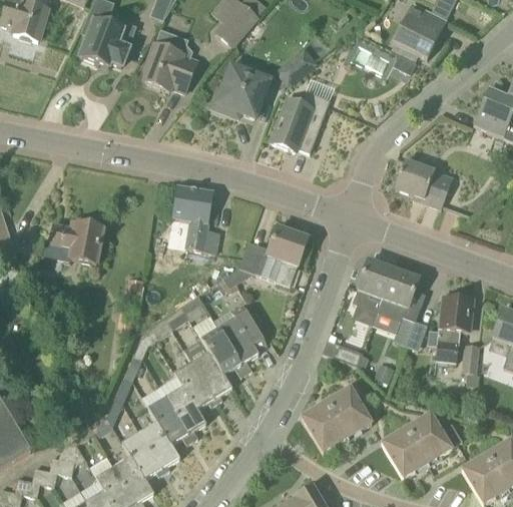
[(27,0),(26,3),(18,0),(8,0),(1,23),(15,28),(13,33),(20,35),(19,36),(31,40),(38,40),(47,9),(49,0),(27,0)]
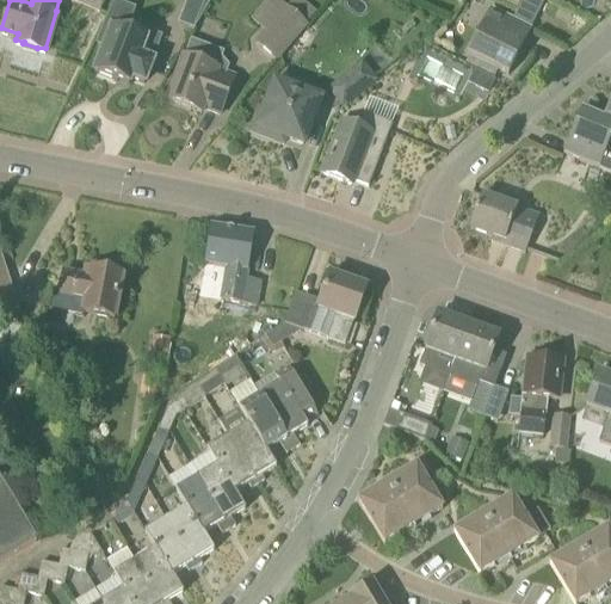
[(195,24),(209,0),(186,0),(180,18),(195,24)]
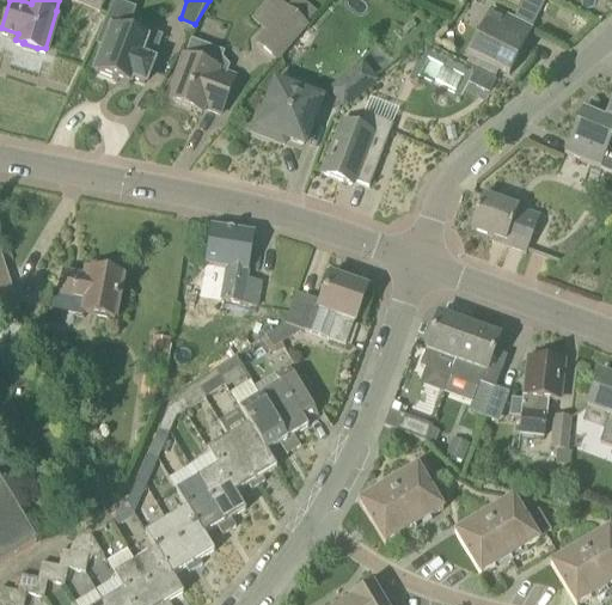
[(277,55),(307,19),(287,2),(257,37),(277,55)]
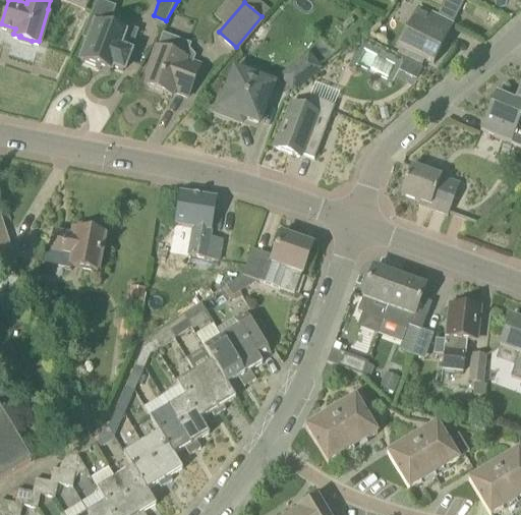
[(419,2),(400,42),(402,43),(425,55),(433,59),(454,19),(419,2)]
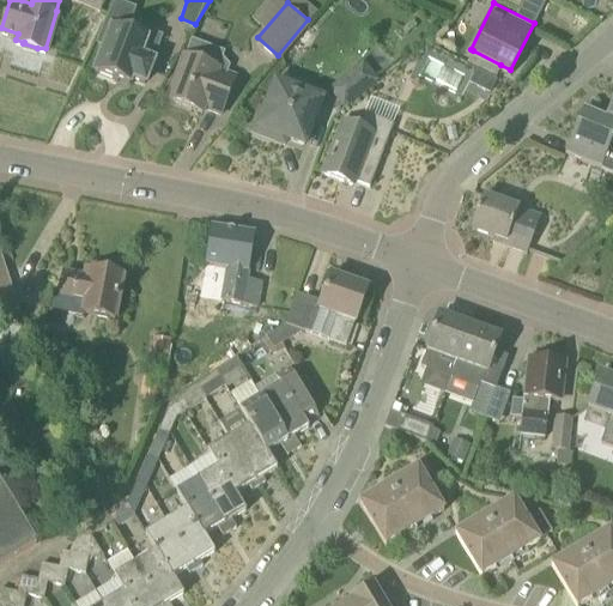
[(128,18),(126,25),(107,18),(98,38),(105,41),(95,67),(119,76),(120,72),(131,77),(132,73),(146,78),(153,58),(162,31),(128,18)]
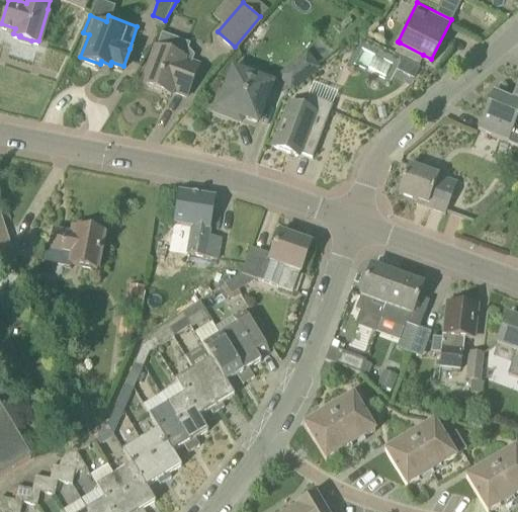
[(162,28),(156,44),(143,80),(171,91),(173,87),(187,93),(199,61),(192,58),(194,52),(189,45),(191,39),(162,28)]
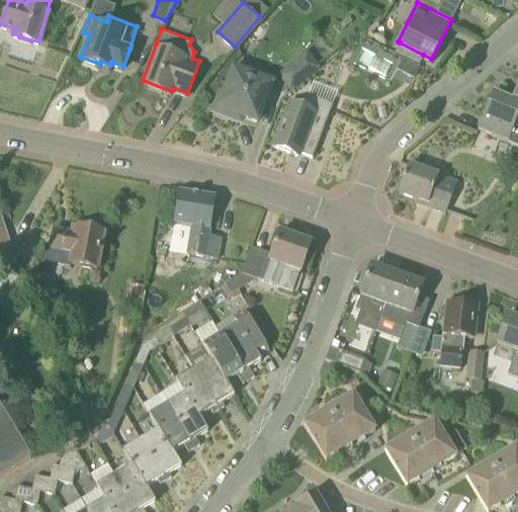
[(400,43),(396,50),(420,61),(423,55),(400,43)]
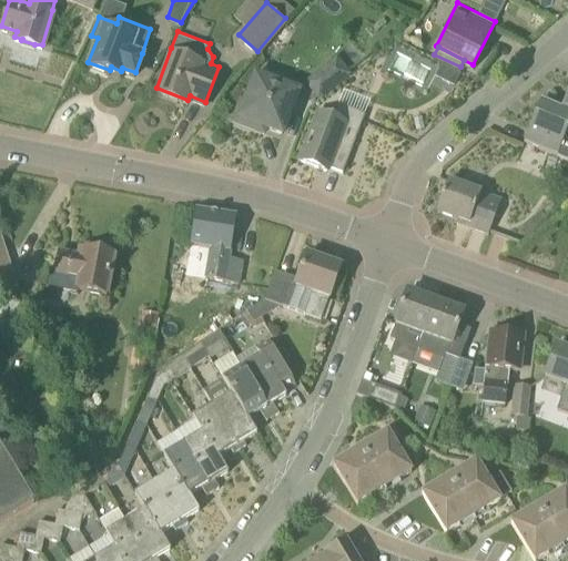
[(337,54),(307,79),(320,93),(348,70),(337,54)]
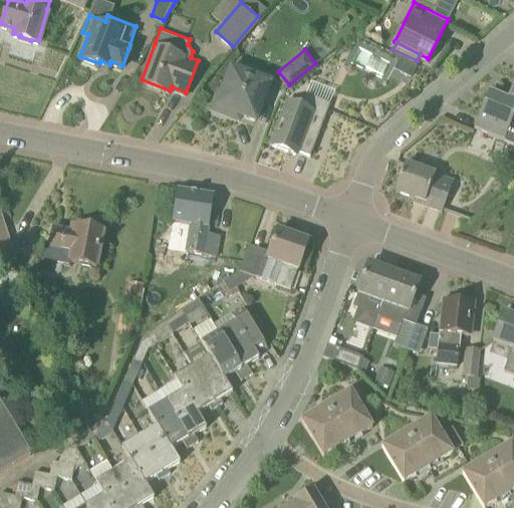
[(397,67),(409,72),(414,61),(403,56),(397,67)]
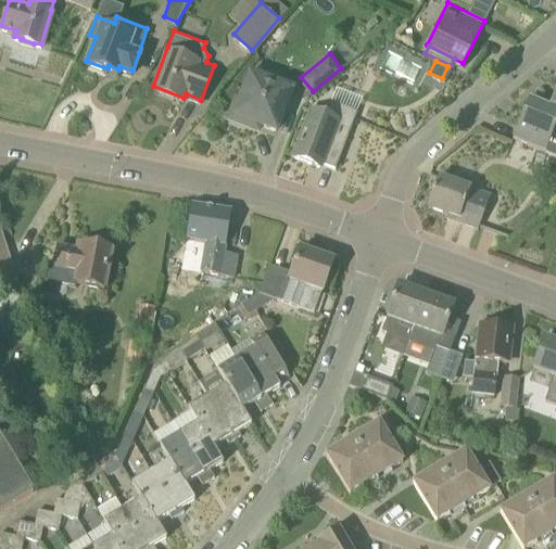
[(252,117),(261,122),(276,127),(292,86),(251,71),(242,94),(237,92),(228,114),(250,123),(252,117)]
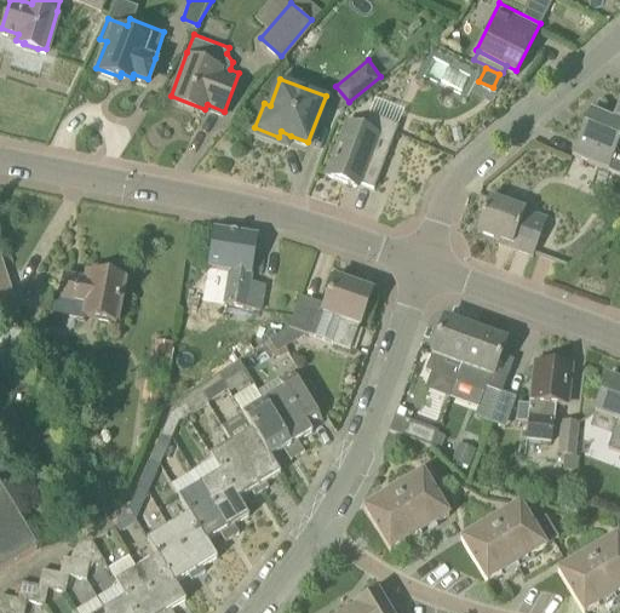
[(619,141),(618,141),(619,135),(619,118),(613,114),(591,106),(572,152),(619,170),(619,141)]
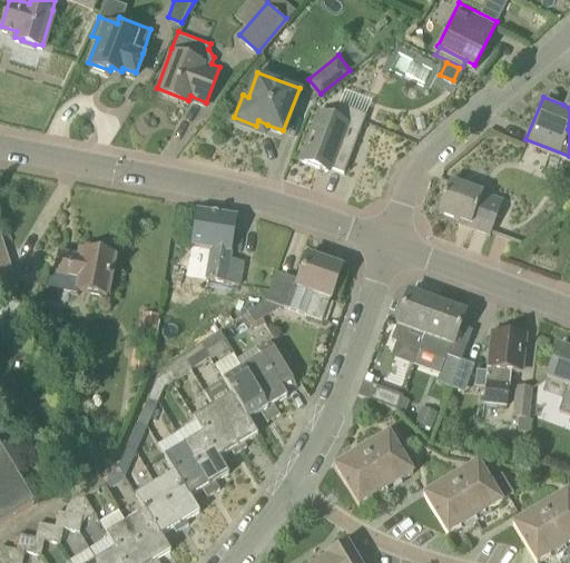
[(366,110),(340,100),(334,115),(321,109),(302,158),(328,168),(330,165),(344,170),(366,110)]
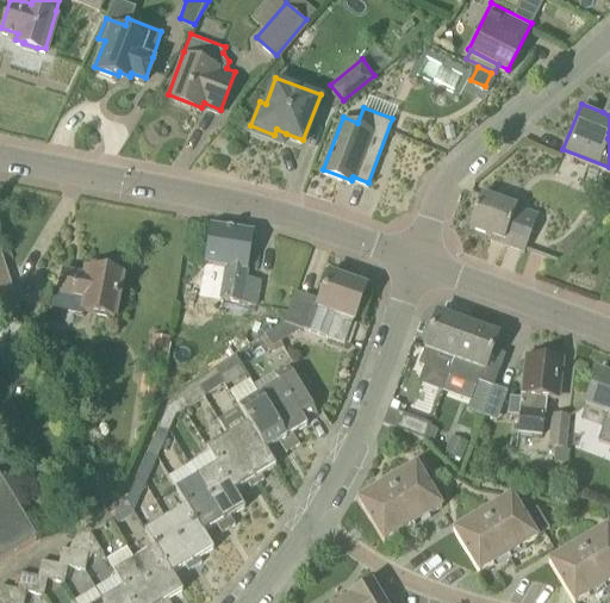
[(524,248),(539,211),(481,190),(470,223),(504,236),(502,240),(524,248)]
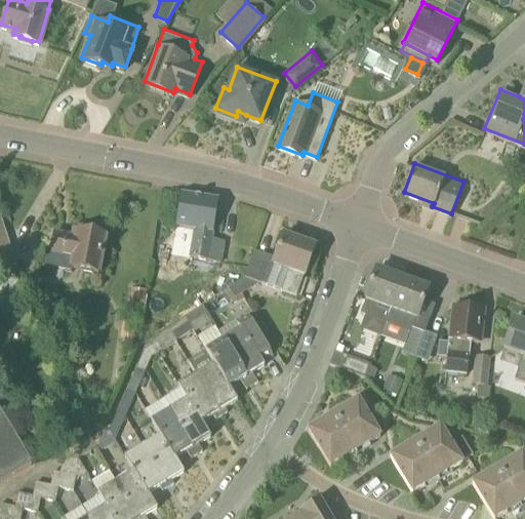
[(218,195),(182,190),(176,223),(195,225),(191,253),(221,258),(225,236),(212,234),(218,195)]
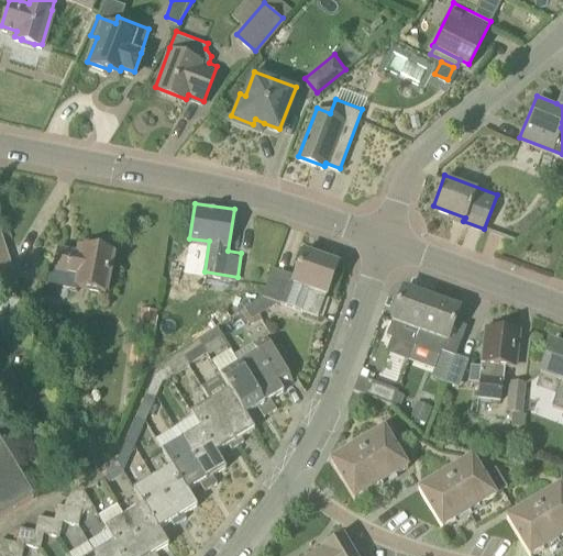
[(19,279),(1,225),(0,225),(0,285),(2,289),(19,279)]
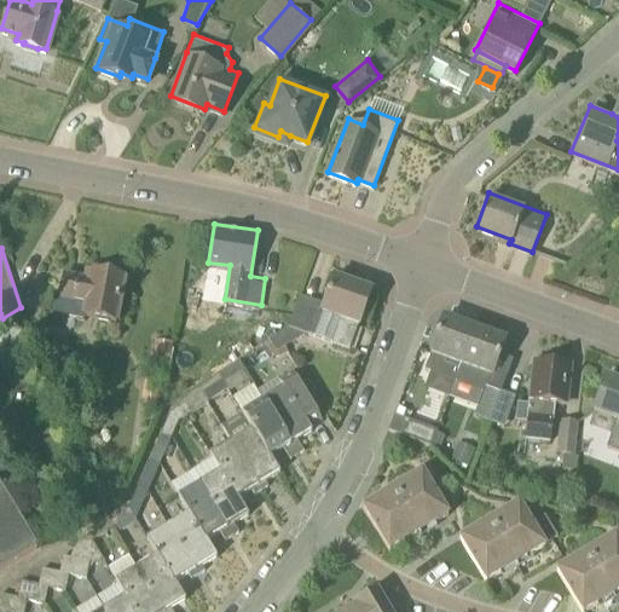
[(85,312),(116,318),(125,275),(121,273),(122,270),(110,267),(109,271),(88,267),(87,275),(65,271),(61,294),(87,299),(85,312)]
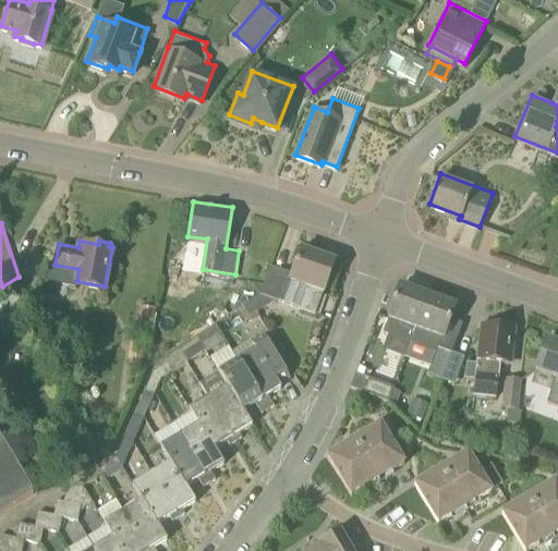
[(302,246),(294,270),(292,277),(306,282),(299,304),(316,310),(336,257),(302,246)]
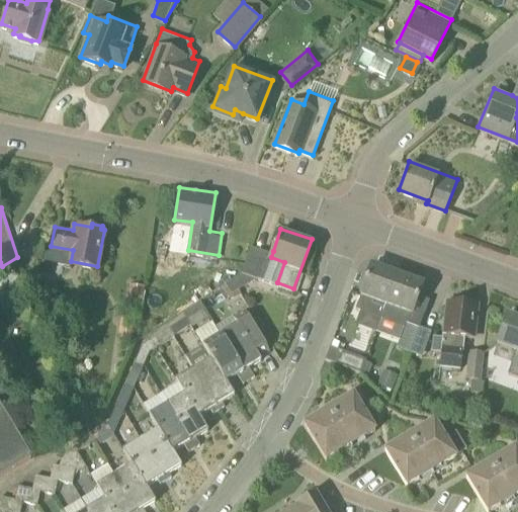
[(242,270),(231,277),(237,287),(257,275),(266,249),(251,244),(242,270)]
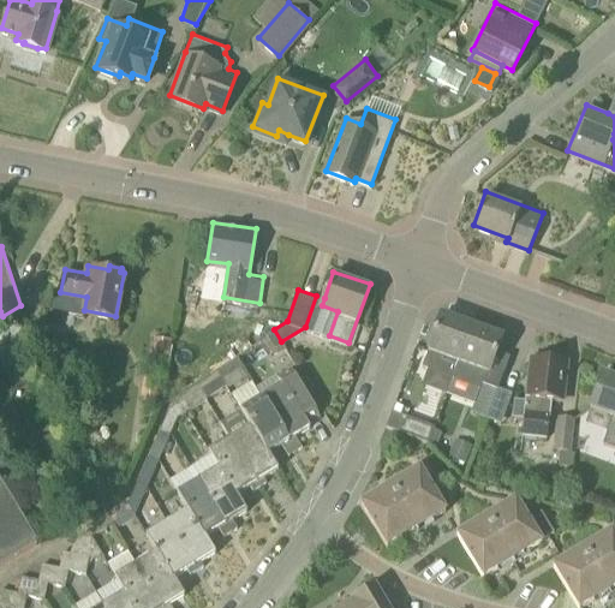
[(453,375),(473,323),(441,311),(422,364),(453,375)]
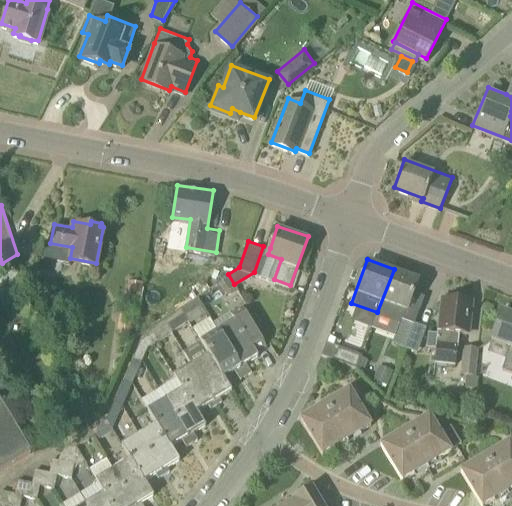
[(394,269),(377,312),(372,325),(396,334),(394,341),(406,345),(416,319),(404,315),(418,278),(394,269)]
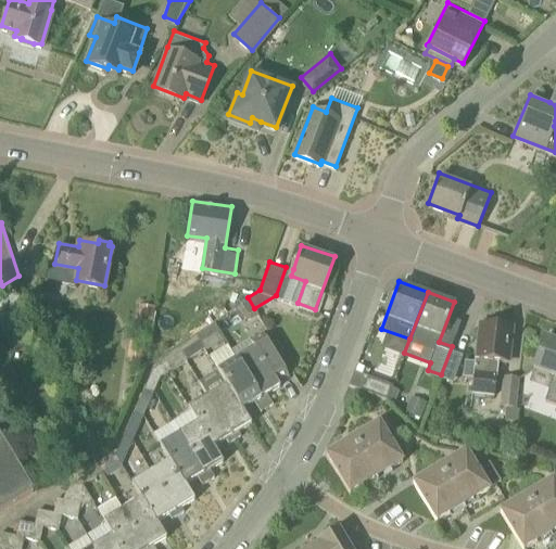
[(254,308),(248,297),(242,302),(249,310),(250,311),(254,308)]
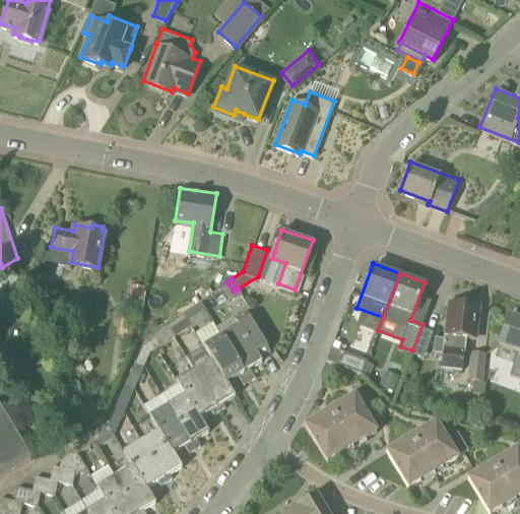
[(122,312),(119,335),(132,338),(135,314),(140,315),(145,284),(130,282),(127,313),(122,312)]
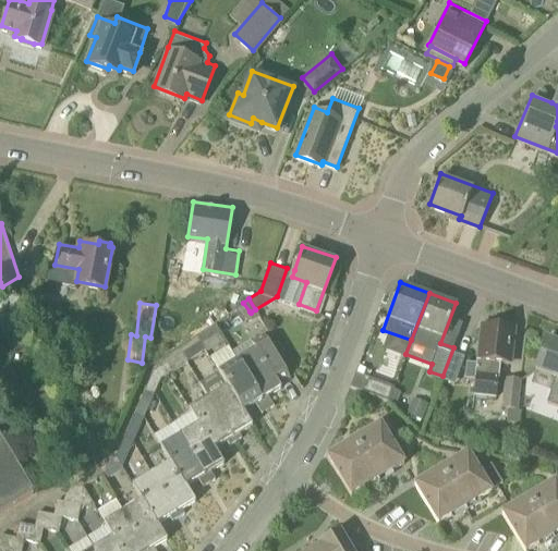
[(499,371),(500,359),(508,360),(512,325),(510,323),(509,320),(498,319),(496,322),(484,321),(482,346),(478,345),(474,391),(497,393),(499,371)]
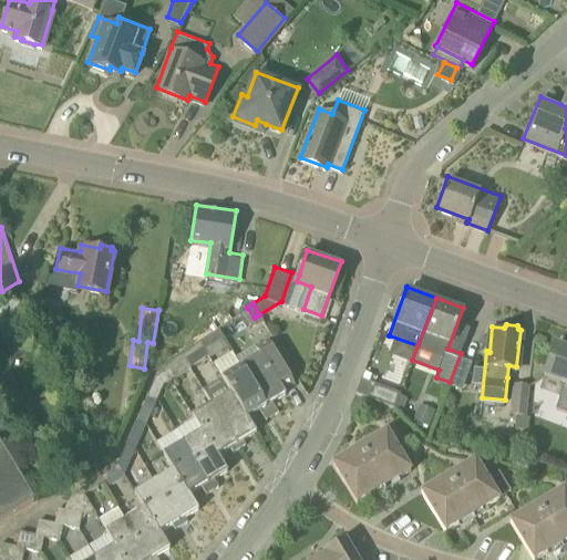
[(199,338),(204,343),(209,351),(212,354),(229,341),(224,333),(219,325),(199,338)]
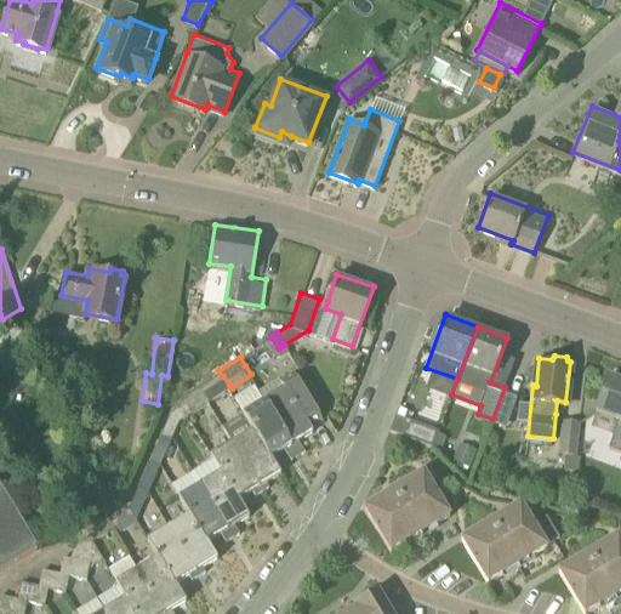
[(324,418),(300,377),(294,368),(279,376),(284,385),(265,397),(298,453),(306,449),(298,437),(313,428),(311,425),(324,418)]
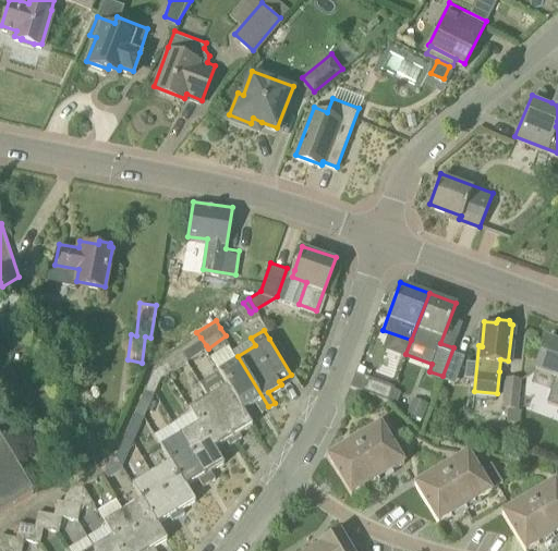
[(557,340),(547,335),(536,365),(557,372),(548,399),(557,402),(557,340)]
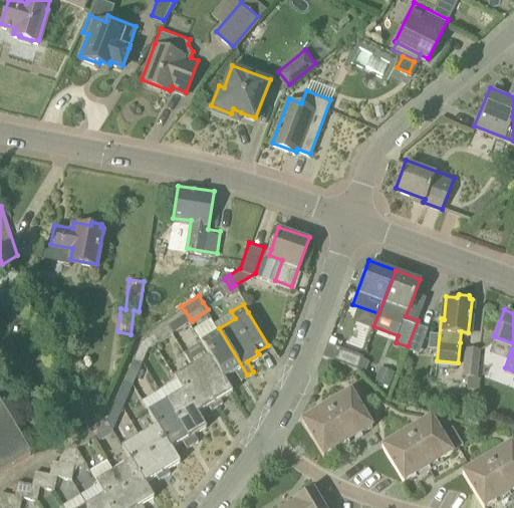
[(190,318),(185,311),(163,325),(168,332),(190,318)]
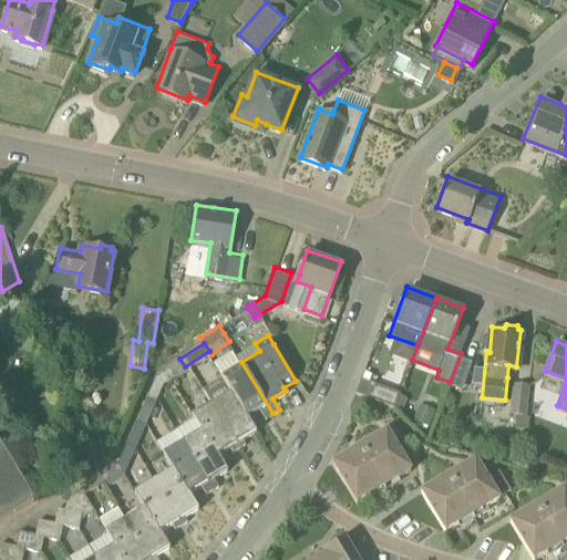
[(165,381),(185,366),(179,359),(160,372),(165,381)]
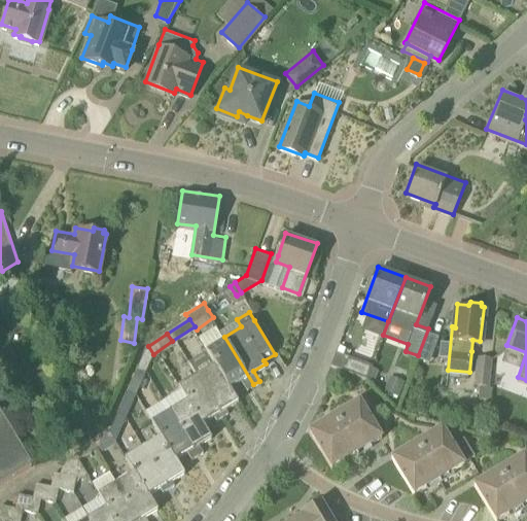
[(253,384),(224,337),(206,347),(214,361),(230,385),(242,378),(247,388),(253,384)]
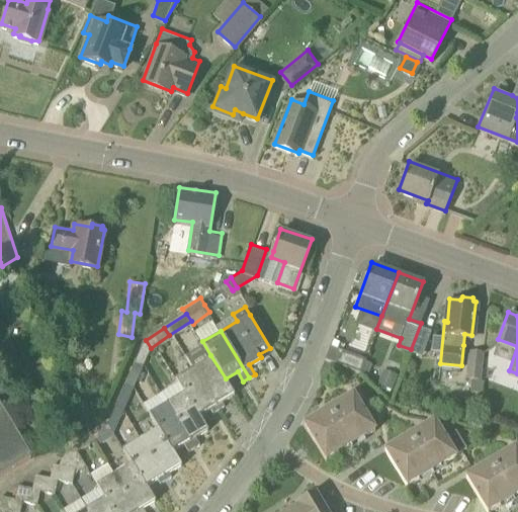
[(151,348),(146,340),(143,342),(133,364),(142,368),(151,348)]
